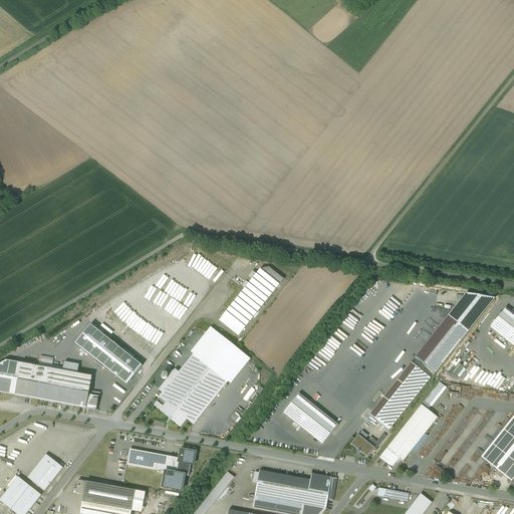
[(284,280),(268,268),(260,269),(279,285),(284,280)]
